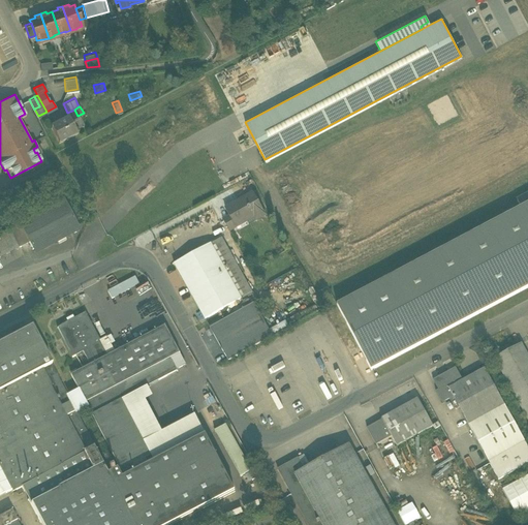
[(82,124),(78,116),(76,117),(74,113),(67,117),(51,126),(58,141),(78,130),(75,127),(82,124)]
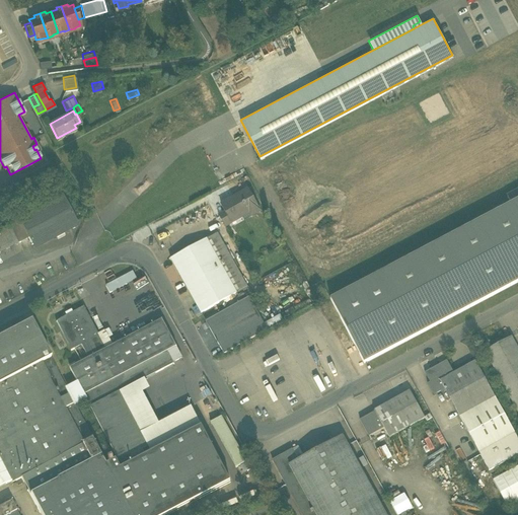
[(329,296),(363,360),(517,278),(517,186),(506,193),(510,201),(329,296)]
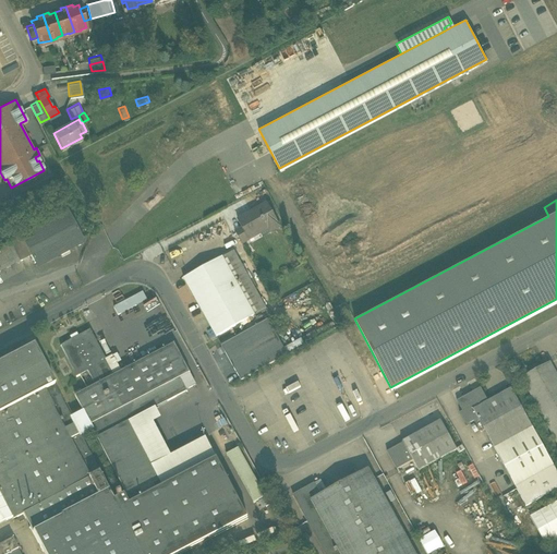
[(242,225),(246,233),(266,224),(267,226),(269,230),(279,224),(267,201),(238,217),(242,225)]
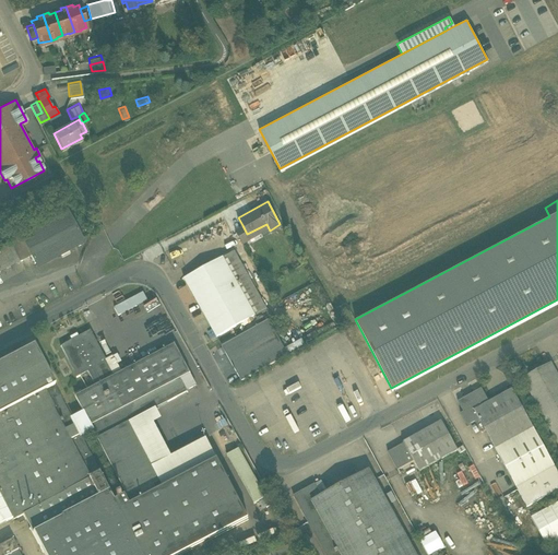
[(22,237),(69,213),(64,207),(19,232),(20,235),(22,237)]
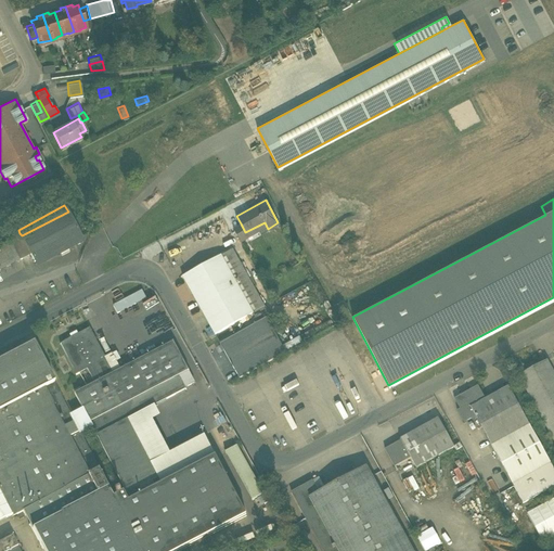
[(29,250),(34,258),(80,233),(68,212),(22,235),(29,250)]
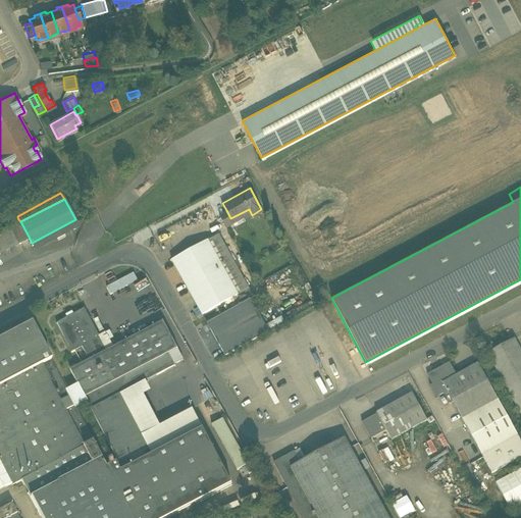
[(230,218),(232,221),(250,211),(249,209),(230,218)]
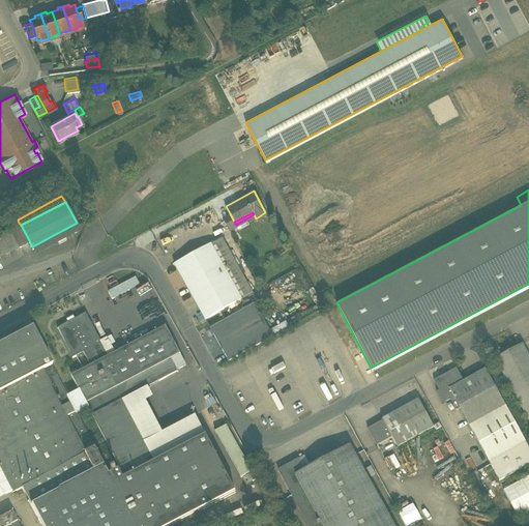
[(223,217),(229,229),(236,225),(234,222),(230,213),(223,217)]
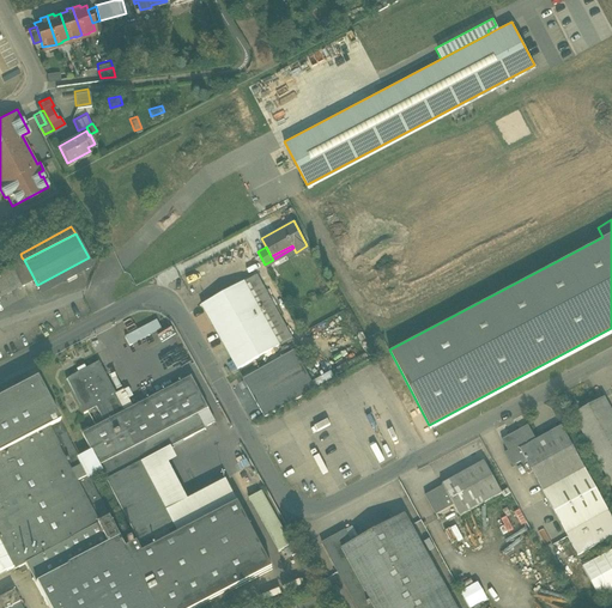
[(10,263),(19,283),(32,275),(24,260),(22,257),(10,263)]
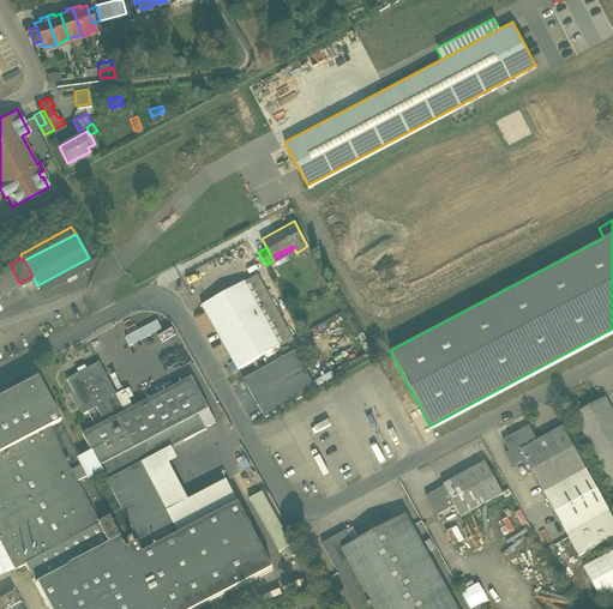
[(89,258),(37,285),(41,291),(91,265),(89,258)]
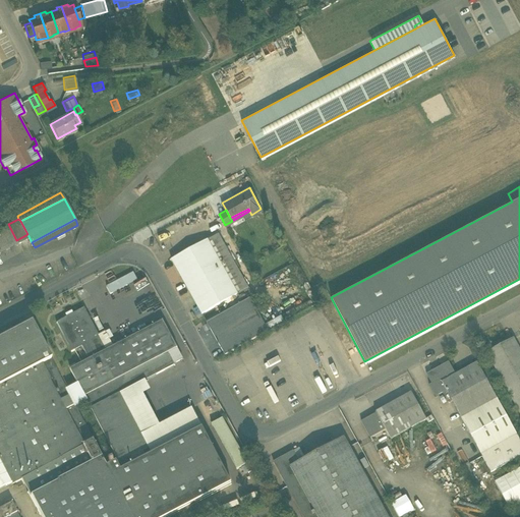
[(0,248),(16,240),(8,224),(0,228),(0,248)]
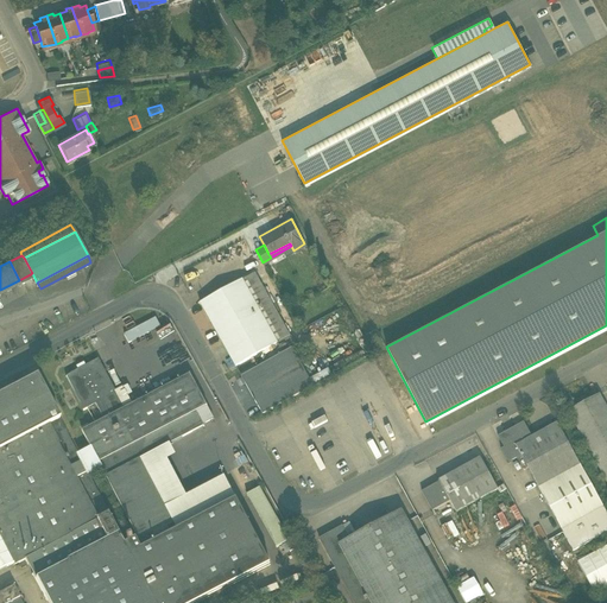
[(253,270),(241,277),(277,340),(289,332),(253,270)]
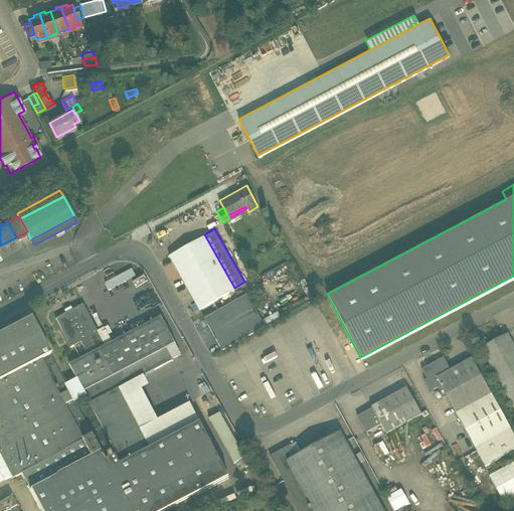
[(169,253),(198,308),(234,288),(204,234),(169,253)]
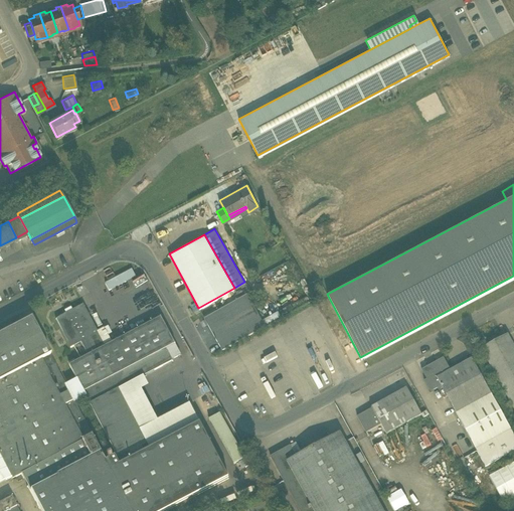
[(131,266),(104,280),(108,288),(135,274),(131,266)]
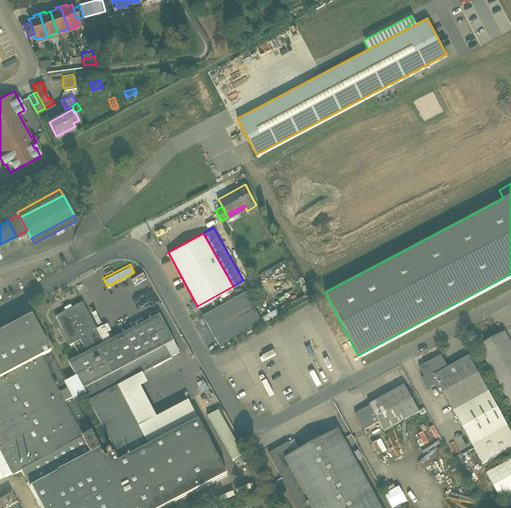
[(202,314),(220,346),(263,322),(244,290),(202,314)]
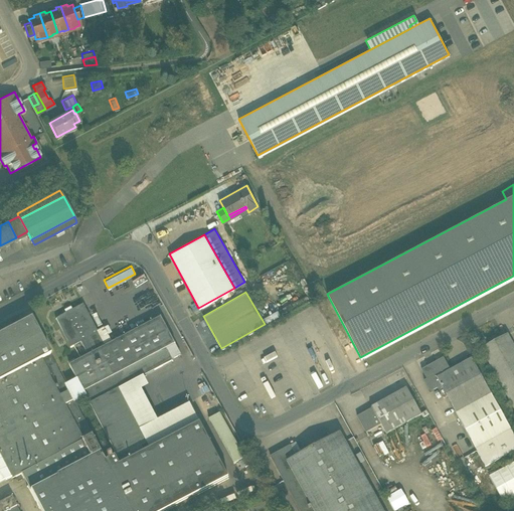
[(86,394),(117,453),(117,455),(124,451),(145,440),(118,386),(135,376),(143,372),(171,358),(170,356),(179,351),(174,341),(160,314),(111,340),(105,343),(97,328),(82,301),(54,316),(69,344),(73,342),(80,356),(68,362),(76,376),(86,394)]
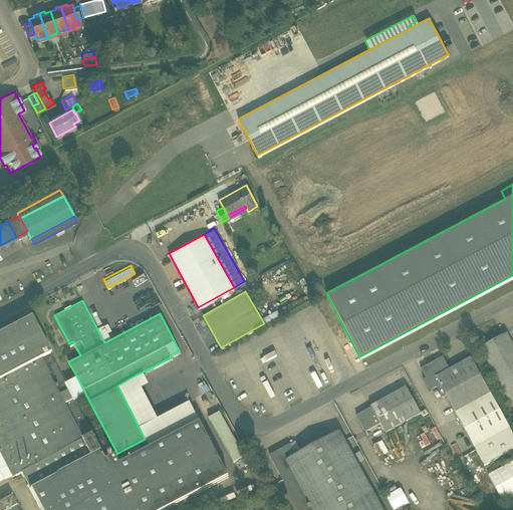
[(289,301),(278,307),(281,313),(292,307),(289,301)]
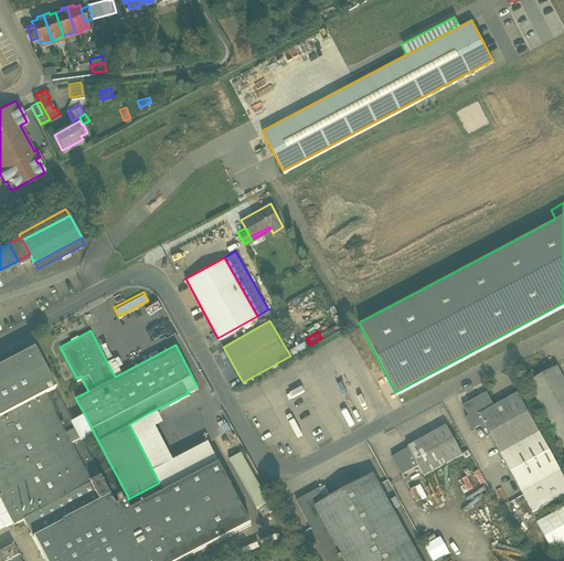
[(304,339),(287,348),(290,356),(308,346),(304,339)]
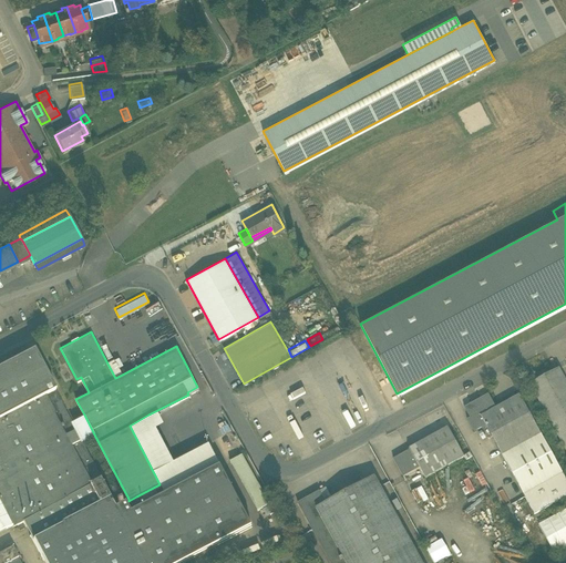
[(0,415),(44,392),(54,387),(33,347),(0,364),(0,415)]
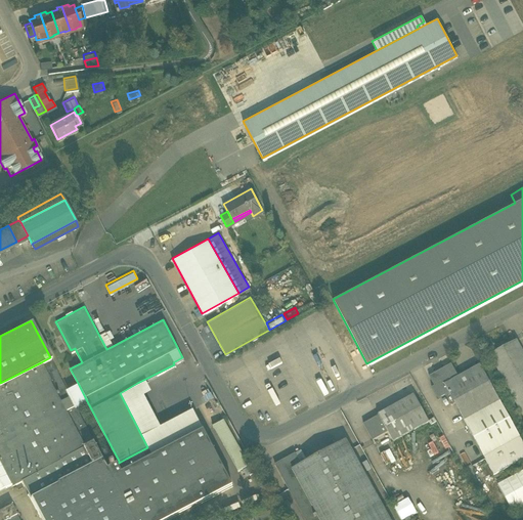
[(110,329),(98,334),(106,349),(113,346),(110,339),(114,337),(110,329)]
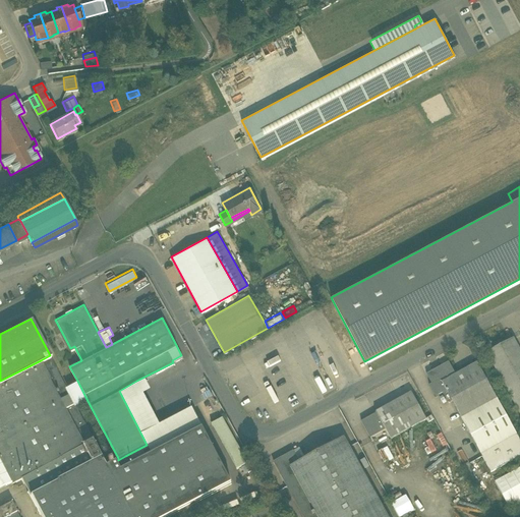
[(485,350),(505,386),(519,377),(519,349),(512,335),(485,350)]
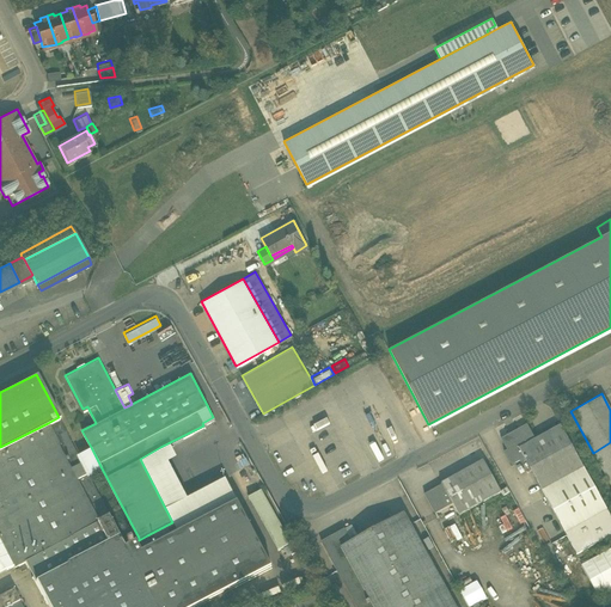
[(59,417),(48,423),(99,520),(110,515),(89,476),(78,454),(59,417)]
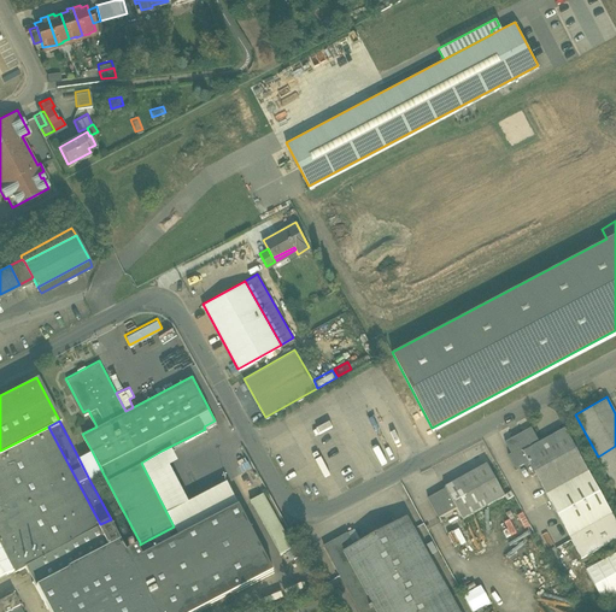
[(504,440),(510,451),(511,452),(520,446),(522,449),(539,440),(531,425),(504,440)]
